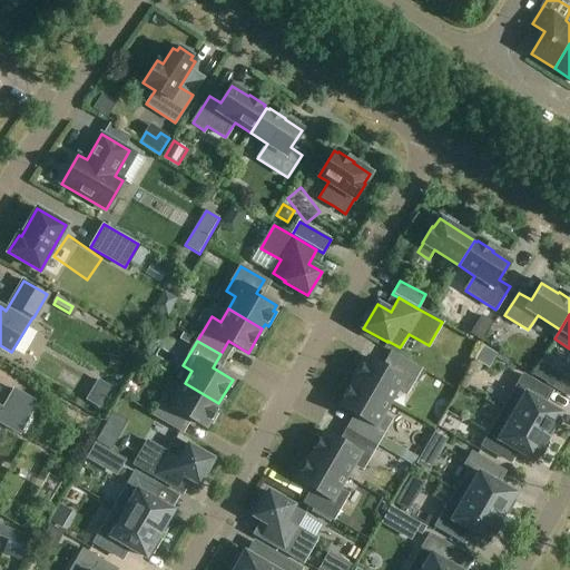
[(354,382),(389,402),(396,389),(405,394),(420,370),(396,356),(389,370),(369,359),(365,364),(362,362),(354,375),(357,377),(354,382)]
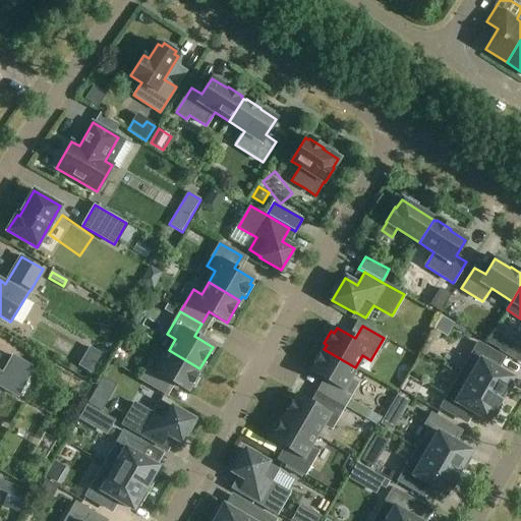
[(520,362),(520,347),(507,340),(501,351),(520,362)]
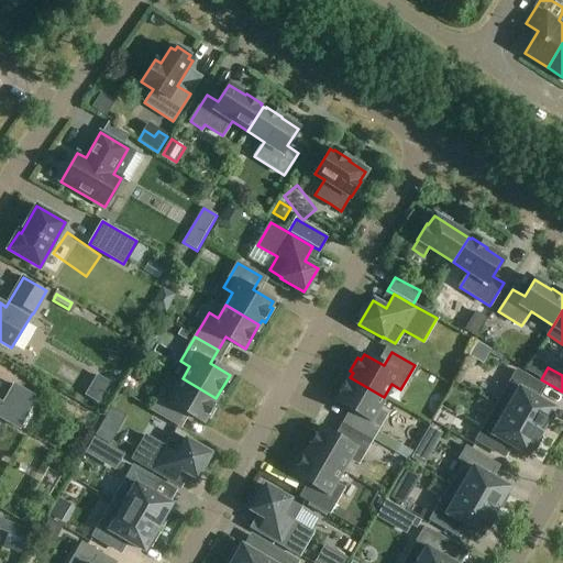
[(17,381),(36,389),(41,377),(21,368),(17,381)]
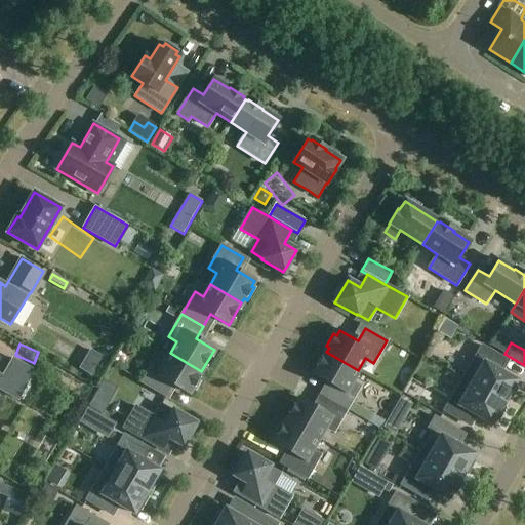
[(462,378),(505,403),(507,399),(510,401),(517,388),(514,387),(517,380),(497,369),(503,359),(481,346),(462,378)]
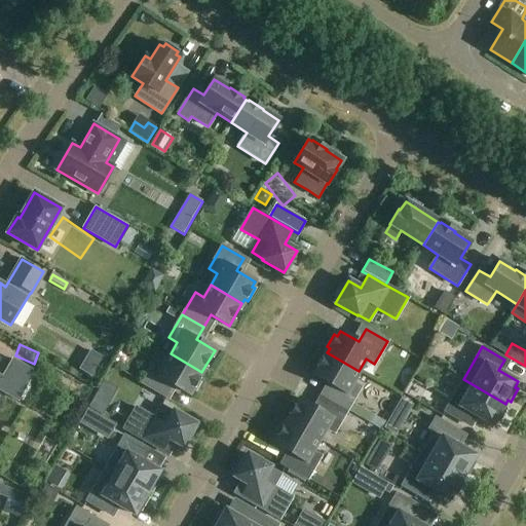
[(89,351),(79,370),(94,378),(104,360),(89,351)]
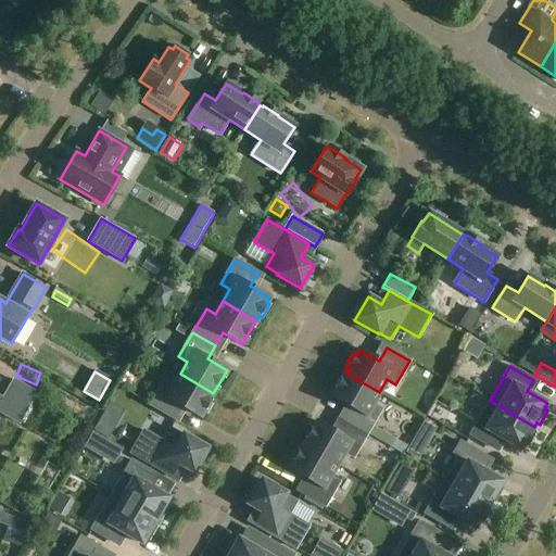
[(371,404),(379,392),(345,373),(332,396),(352,407),(344,420),(367,433),(381,409),(371,404)]
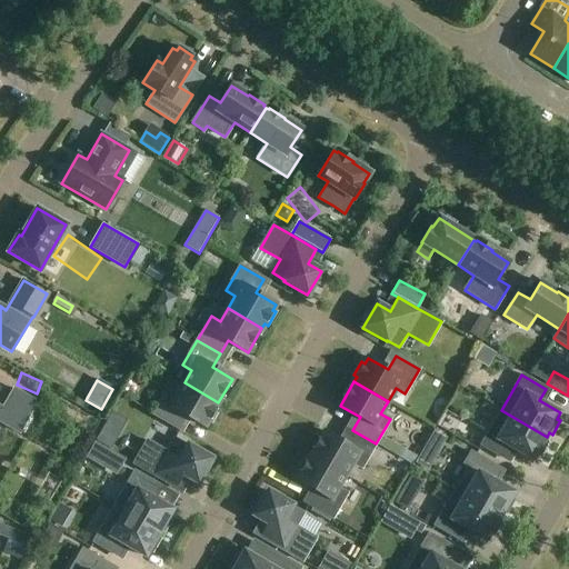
[(216,407),(218,402),(185,382),(177,396),(168,390),(153,415),(177,428),(185,415),(205,427),(208,421),(211,423),(219,409),(216,407)]
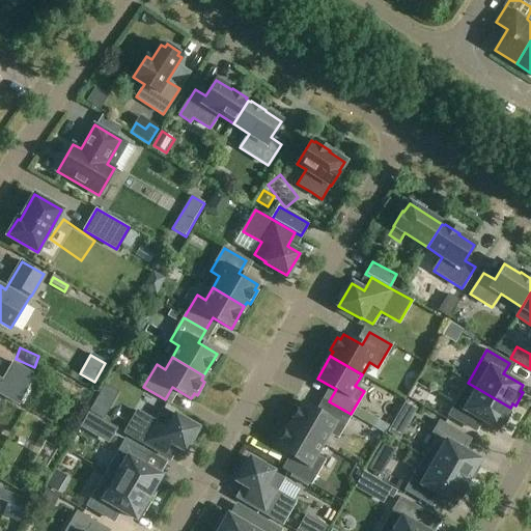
[(2,381),(0,379),(0,393),(18,403),(34,375),(12,363),(2,381)]
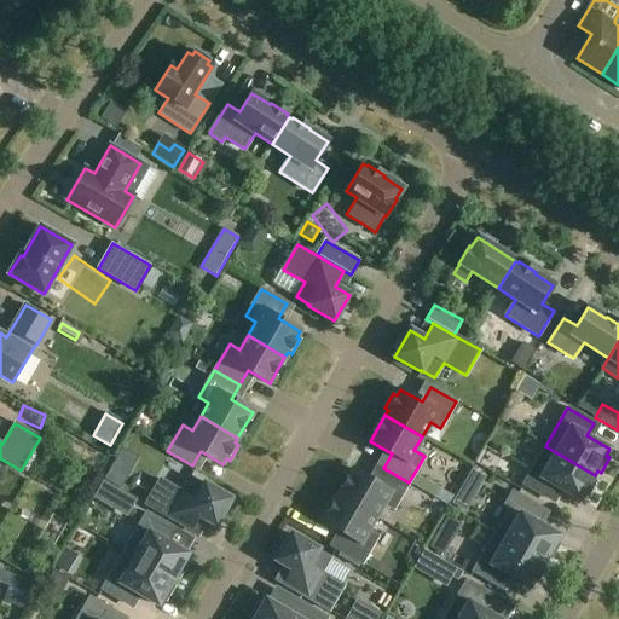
[(593,479),(595,475),(545,446),(524,485),(549,501),(556,487),(579,501),(584,495),(588,497),(596,481),(593,479)]
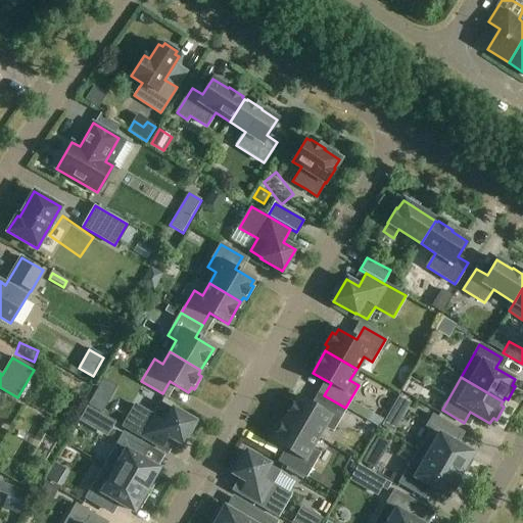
[(399,394),(394,403),(405,410),(410,400),(399,394)]
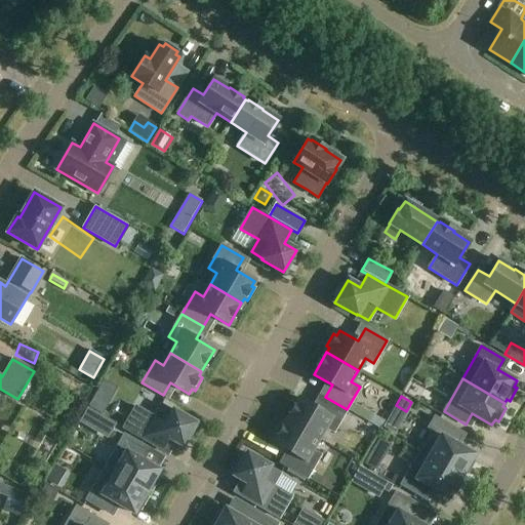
[(286,420),(318,439),(325,428),(333,432),(347,409),(325,397),(318,409),(299,399),(286,420)]
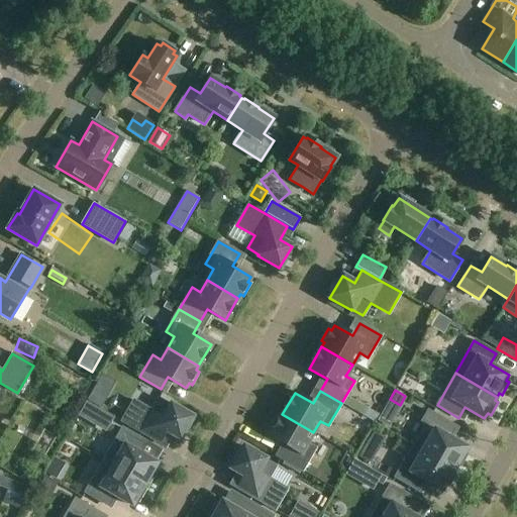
[(170,405),(159,399),(151,411),(133,401),(121,421),(160,444),(168,431),(180,438),(192,417),(171,404),(170,405)]
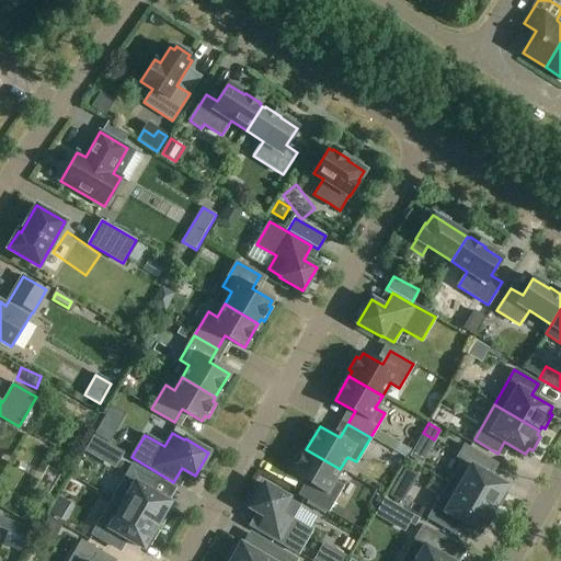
[(93,435),(84,449),(100,458),(107,444),(93,435)]
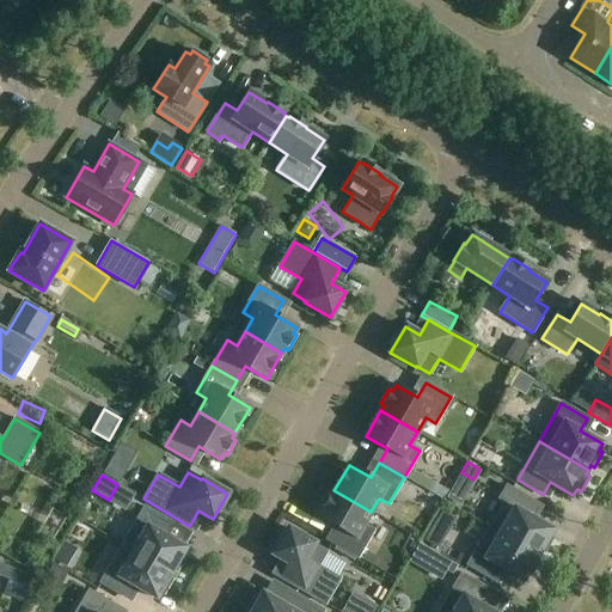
[(489,527),(538,556),(540,551),(544,554),(552,538),(549,537),(552,530),(531,516),(538,505),(507,487),(499,500),(503,502),(489,527)]
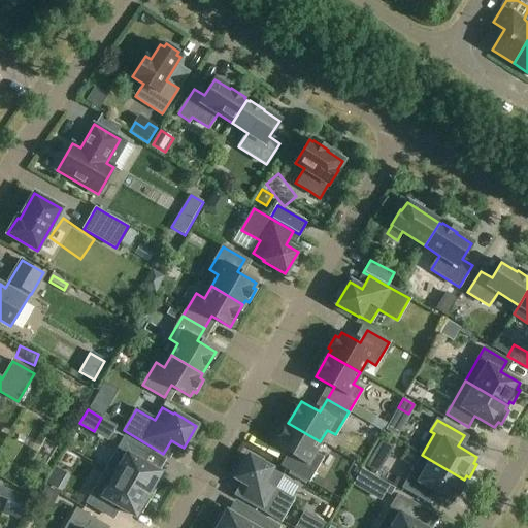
[(312,454),(320,441),(288,423),(286,427),(283,425),(275,438),(278,440),(275,446),(294,456),(287,468),(308,481),(322,458),(312,454)]
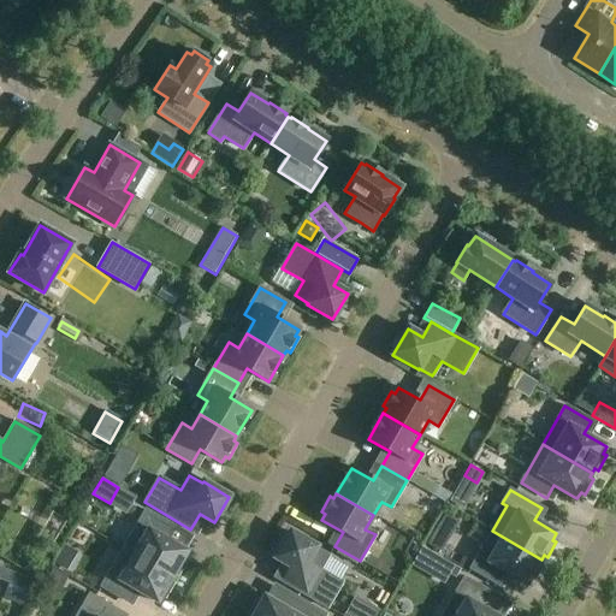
[(123,549),(172,578),(175,573),(178,575),(187,561),(183,558),(187,551),(165,538),(172,526),(146,510),(123,549)]
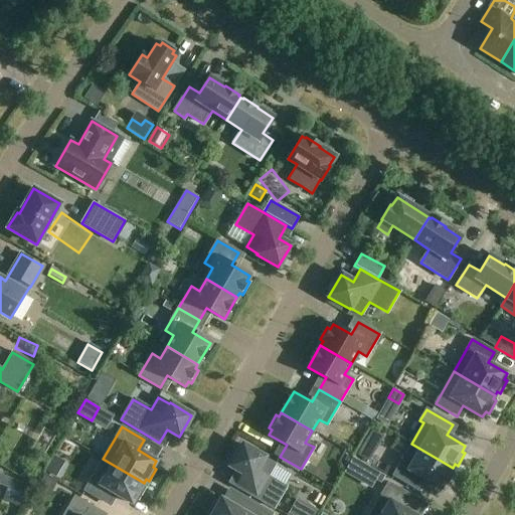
[(357,455),(369,462),(382,438),(370,431),(357,455)]
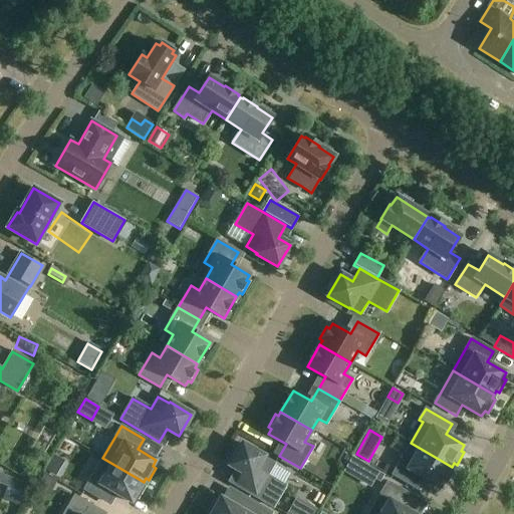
[(450,470),(452,467),(411,443),(393,475),(415,487),(421,477),(440,488),(443,483),(446,484),(453,472),(450,470)]
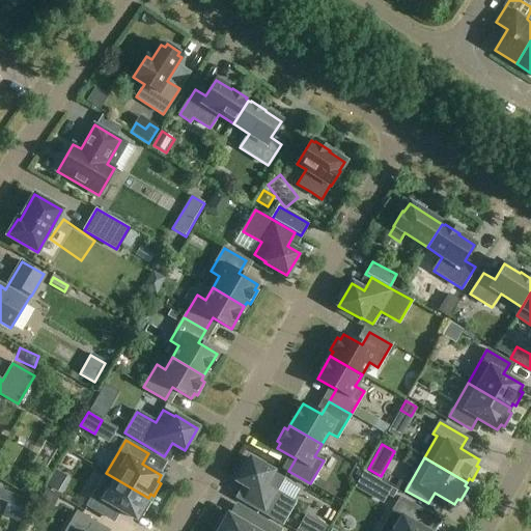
[(281,524),(294,503),(275,492),(282,479),(271,473),(272,472),(250,458),(236,480),(249,487),(242,501),(281,524)]
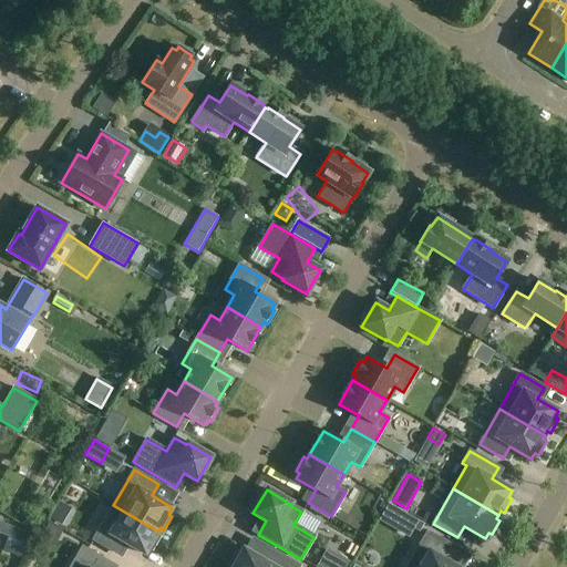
[(66,528),(75,511),(59,503),(50,519),(66,528)]
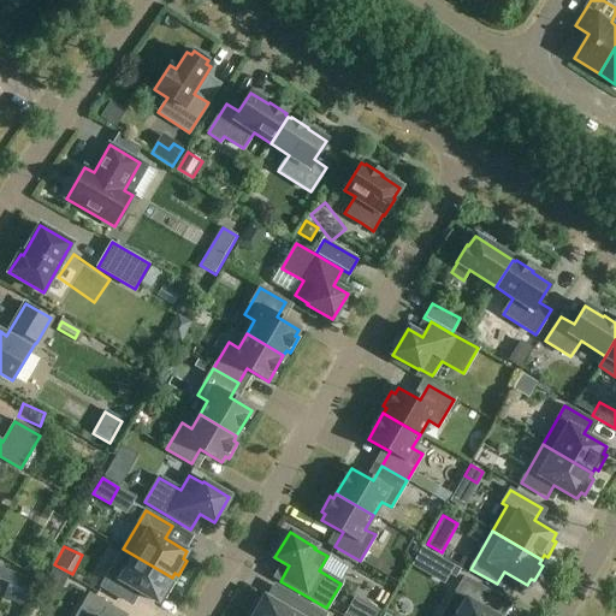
[(421,548),(410,563),(426,573),(436,556),(421,548)]
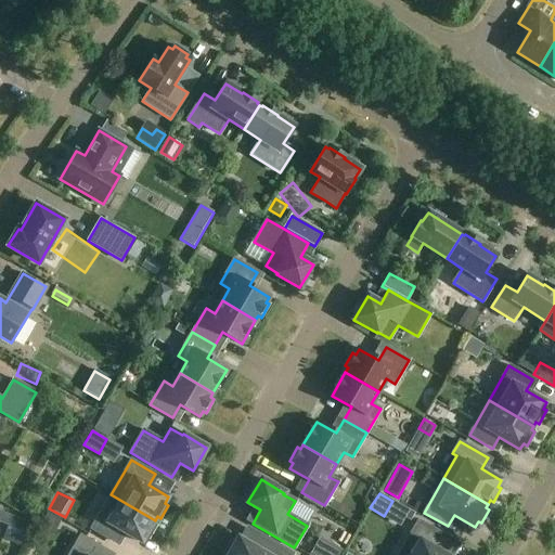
[(153,524),(155,520),(111,494),(91,529),(115,543),(121,531),(141,543),(145,538),(149,540),(156,526),(153,524)]
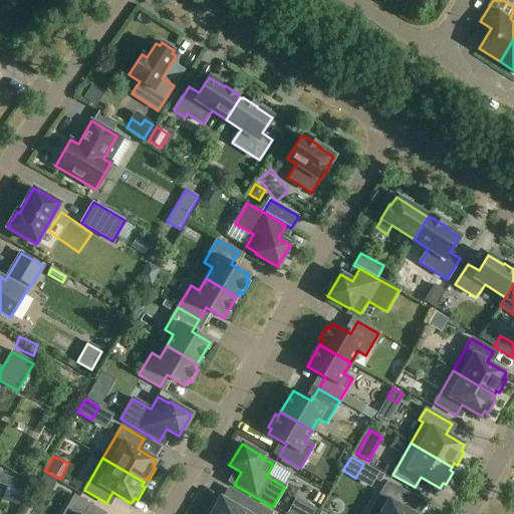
[(21,505),(28,484),(11,478),(3,499),(21,505)]
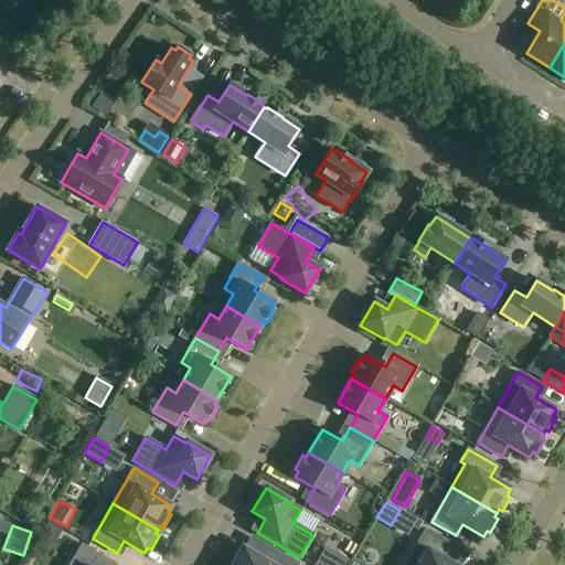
[(455,564),(441,557),(449,543),(426,530),(405,564),(455,564)]
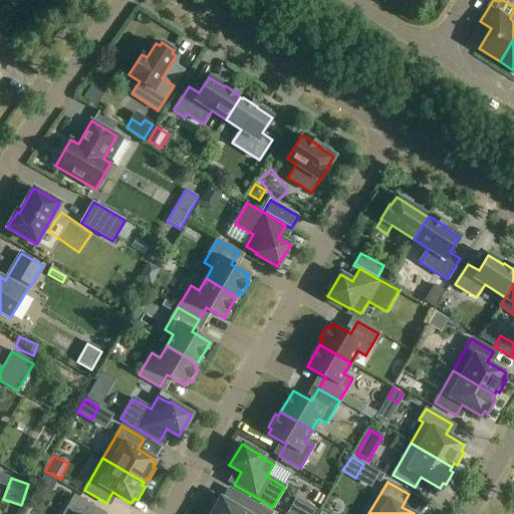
[(97,513),(99,511),(74,496),(63,513),(97,513)]
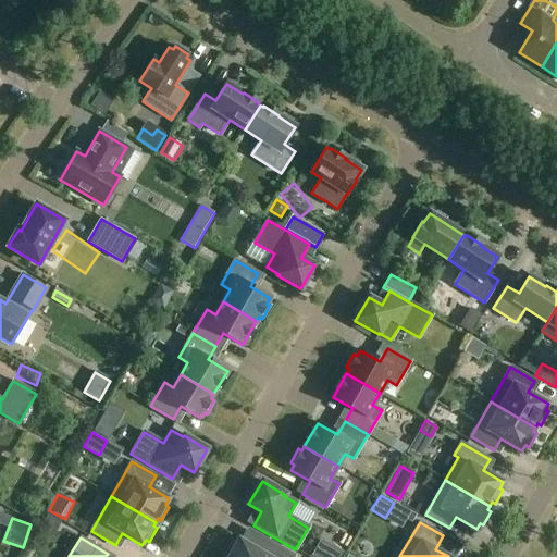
[(294,556),(265,540),(259,551),(238,539),(235,545),(232,543),(224,556),(294,556)]
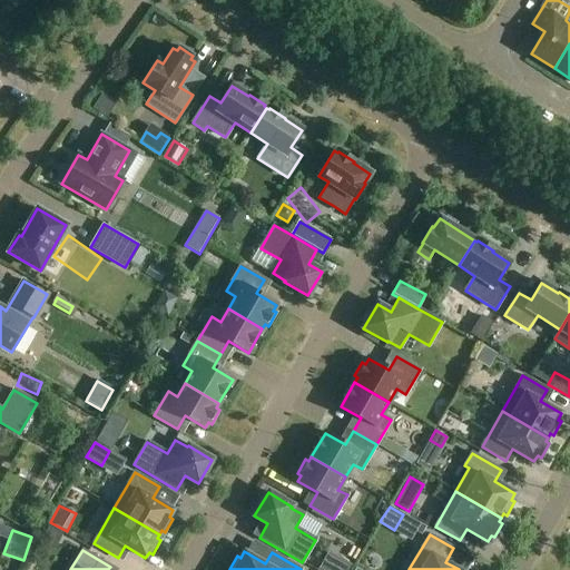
[(327,552),(318,569),(321,569),(346,569),(350,564),(327,552)]
